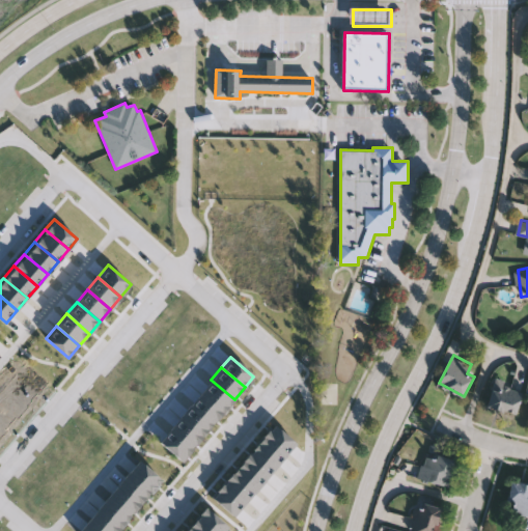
[(525,385),(519,413),(489,406),(496,376),(525,385)]
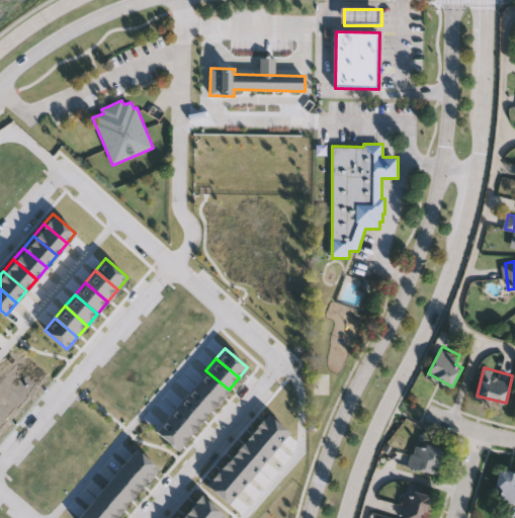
[(195,381),(205,370),(229,390),(219,402),(195,381)]
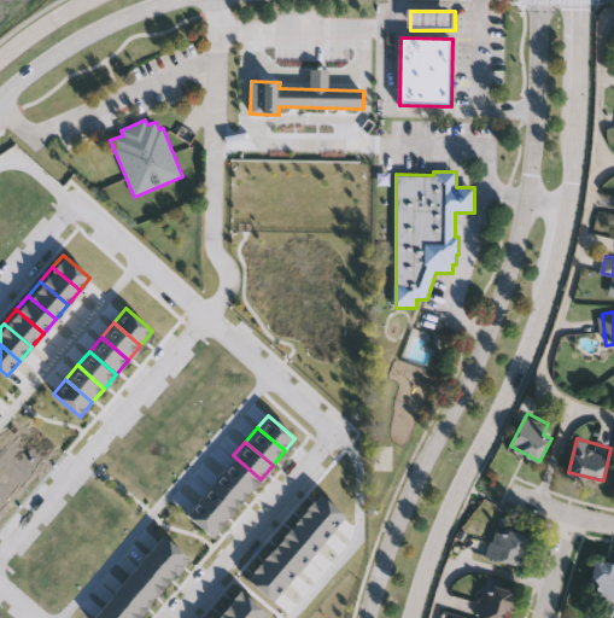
[(221,470),(233,455),(261,479),(249,493),(221,470)]
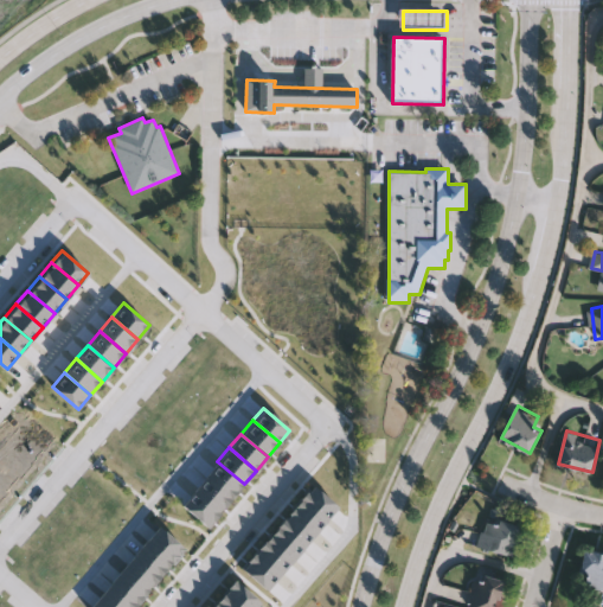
[(205,475),(217,461),(244,484),(232,498),(205,475)]
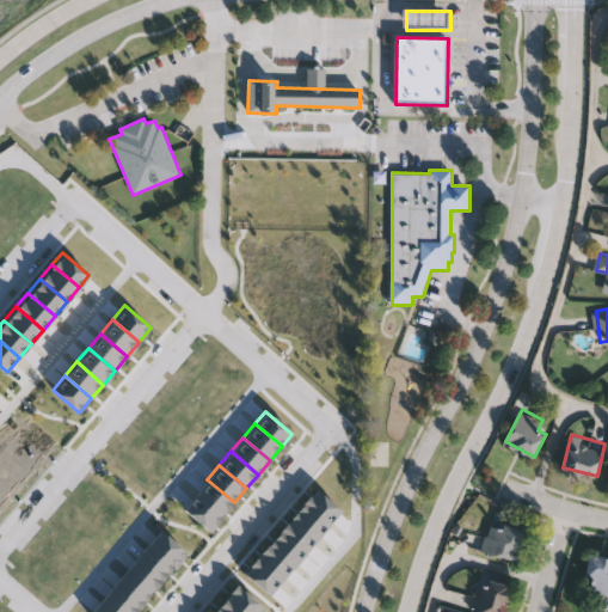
[(195,494),(207,479),(234,502),(222,516),(195,494)]
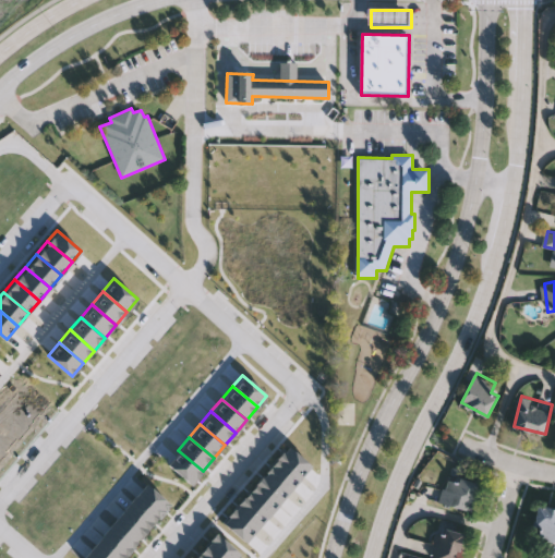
[(0,441),(10,450),(0,461),(0,441)]
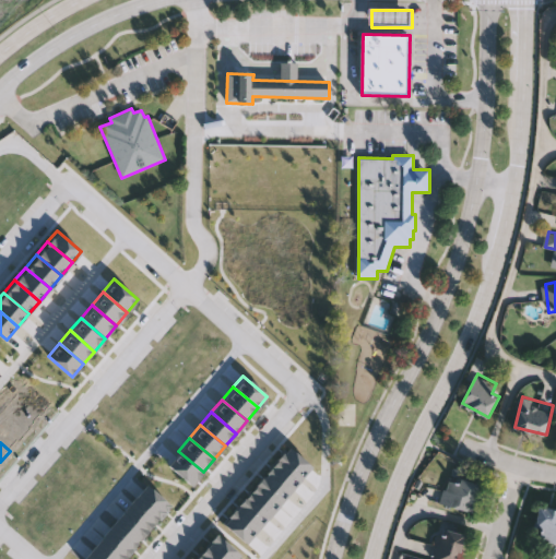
[(274,460),(285,448),(310,467),(299,480),(274,460)]
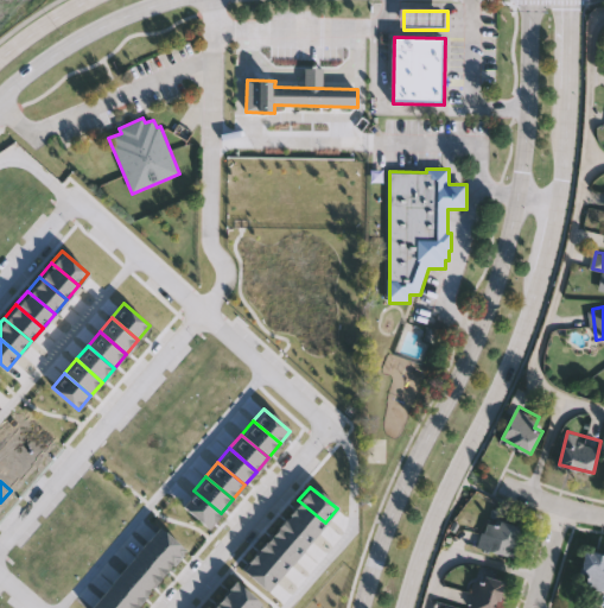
[(182,504),(194,491),(221,513),(209,527),(182,504)]
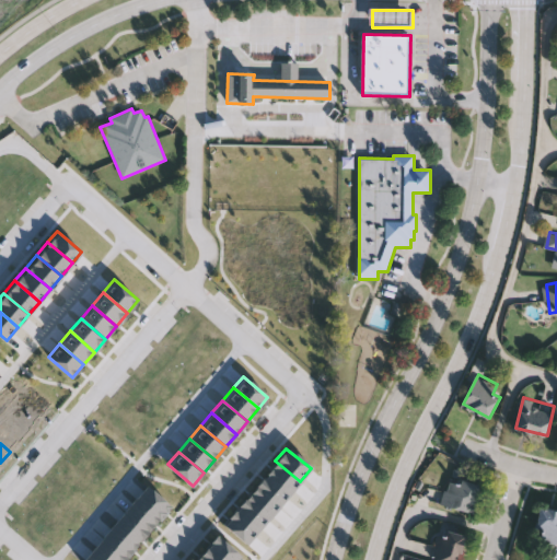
[(265,474),(275,461),(300,481),(290,494),(265,474)]
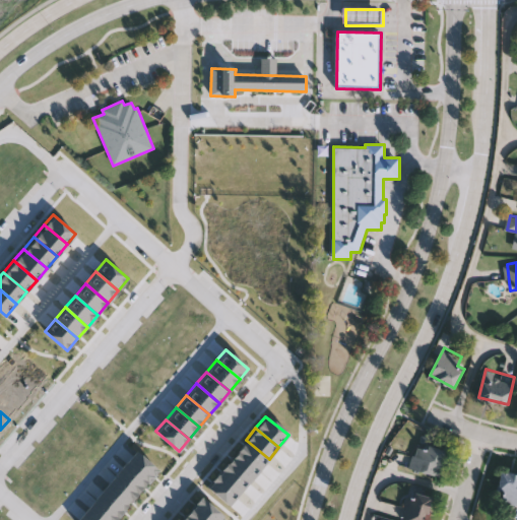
[(441,474),(411,466),(419,439),(449,448),(441,474)]
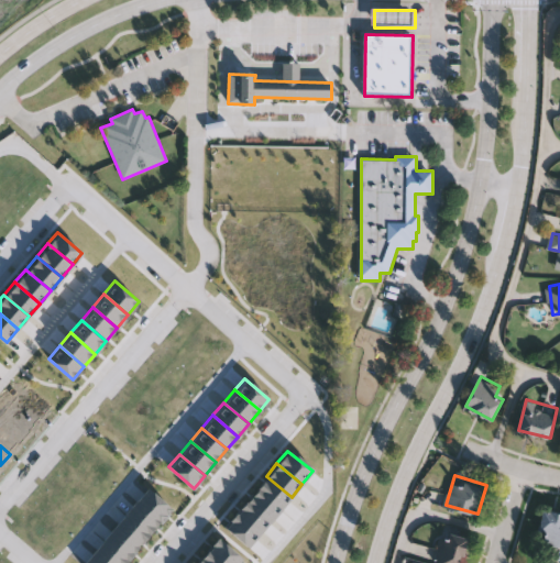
[(255,489),(266,476),(292,497),(281,510),(255,489)]
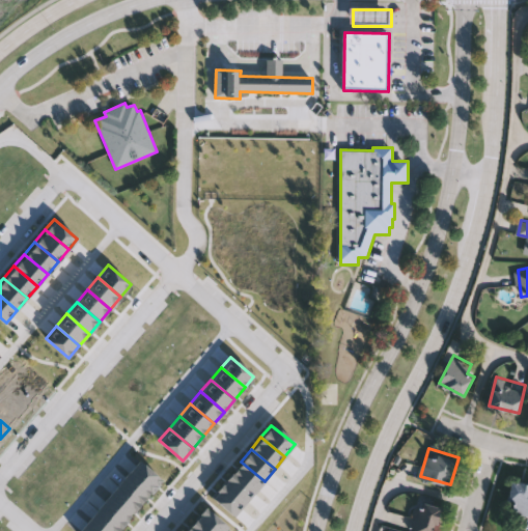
[(132,474),(142,462),(165,481),(154,494),(132,474)]
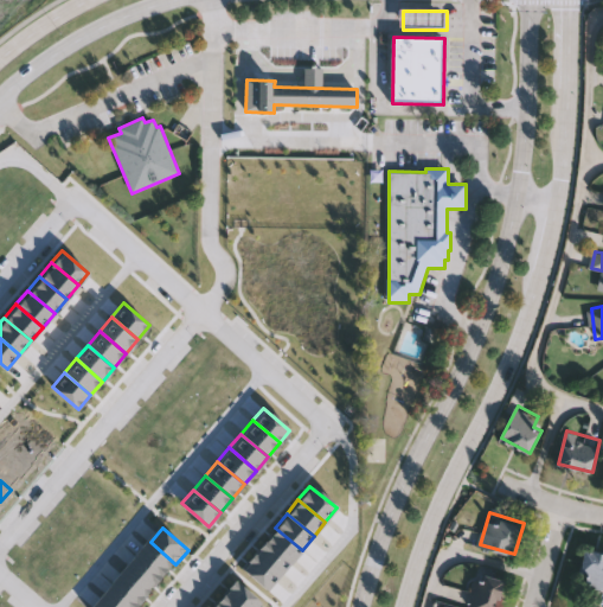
[(263,542),(275,528),(302,550),(290,564),(263,542)]
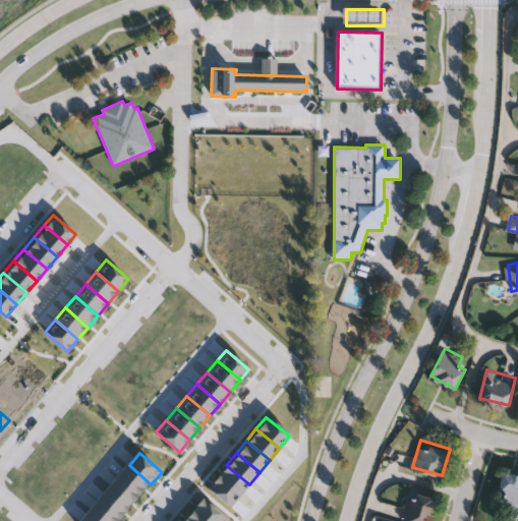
[(119,477),(129,465),(151,484),(140,496),(119,477)]
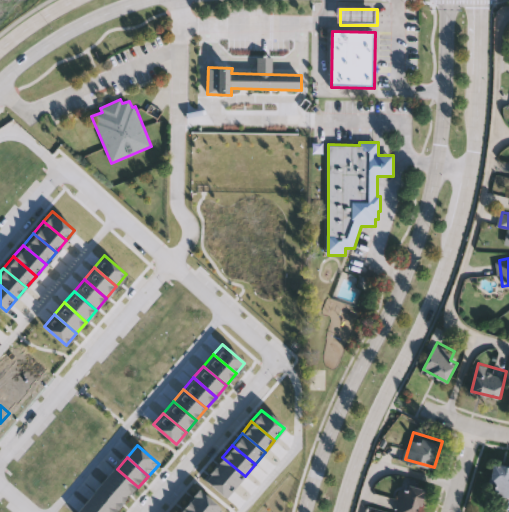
[(213,468),(222,457),(245,476),(236,487),(213,468)]
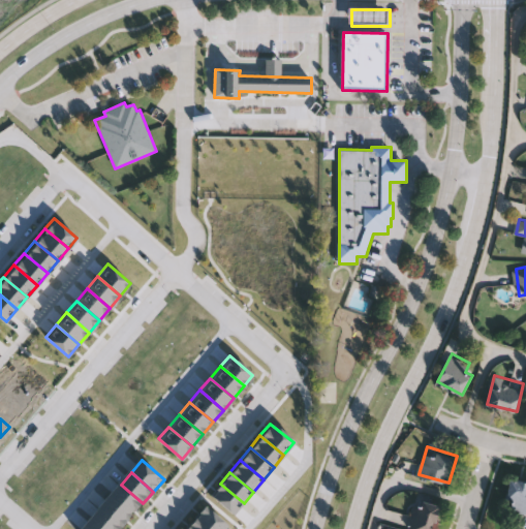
[(525,510),(509,510),(509,479),(525,479),(525,510)]
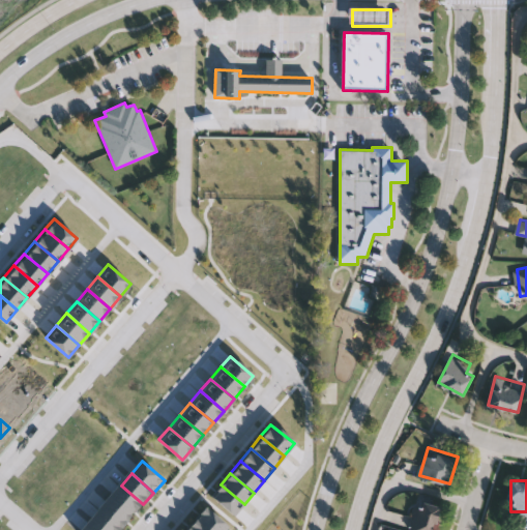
[(210,497),(221,484),(244,504),(234,517),(210,497)]
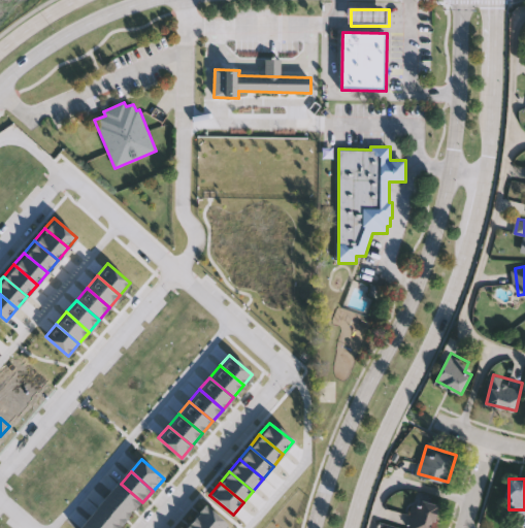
[(110,496),(121,484),(142,502),(132,515),(110,496)]
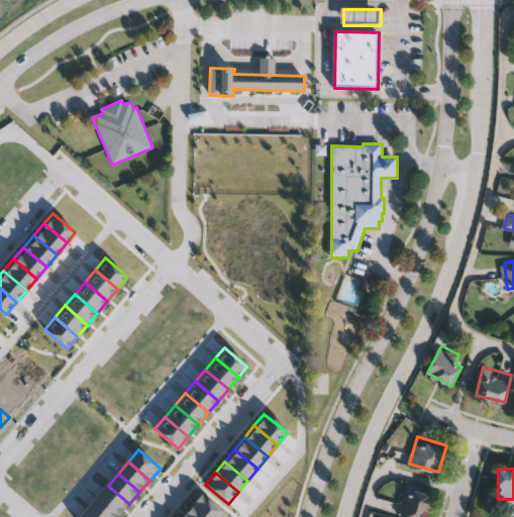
[(97,497),(108,486),(129,504),(119,516),(97,497)]
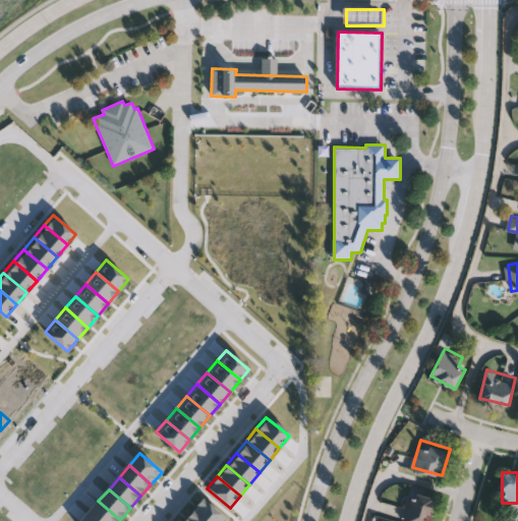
[(428,520),(422,520),(405,518),(409,490),(433,494),(428,520)]
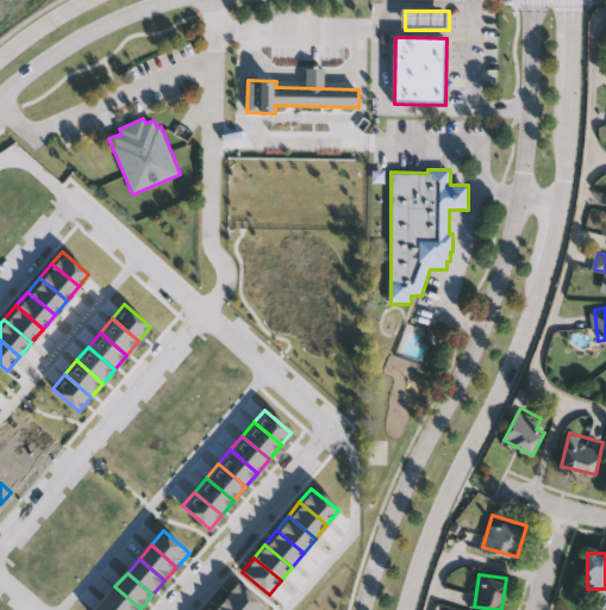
[(242,609),(227,597),(239,583),(266,605),(261,609),(242,609)]
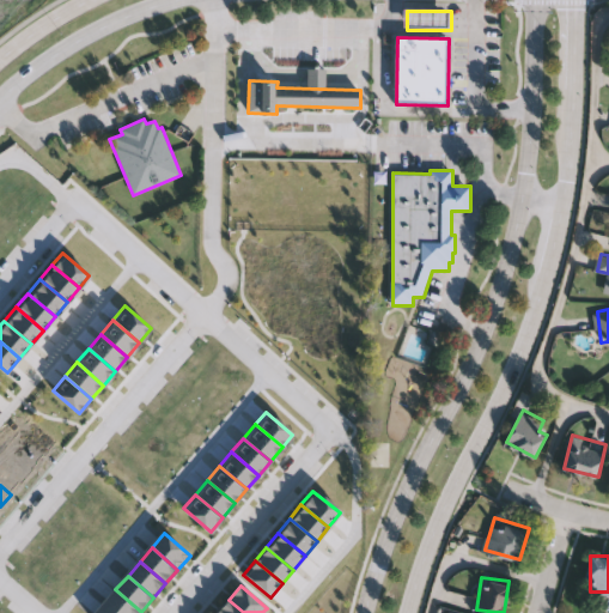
[(114,612),(103,604),(115,589),(141,612),(140,612),(114,612)]
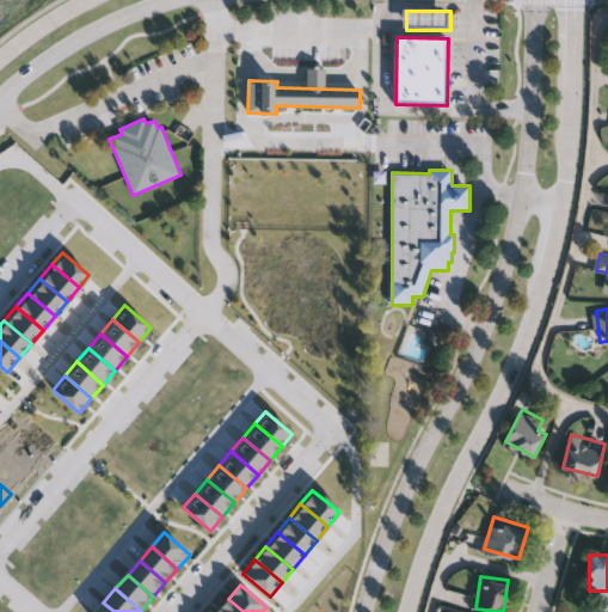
[(215,611),(228,599),(243,611),(215,611)]
